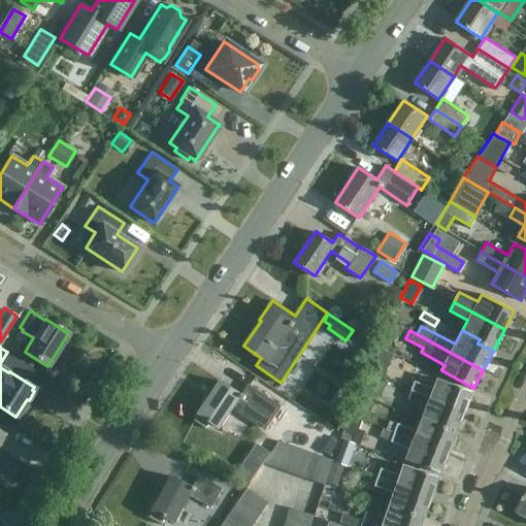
[(369,371),(383,376),(392,353),(379,348),(369,371)]
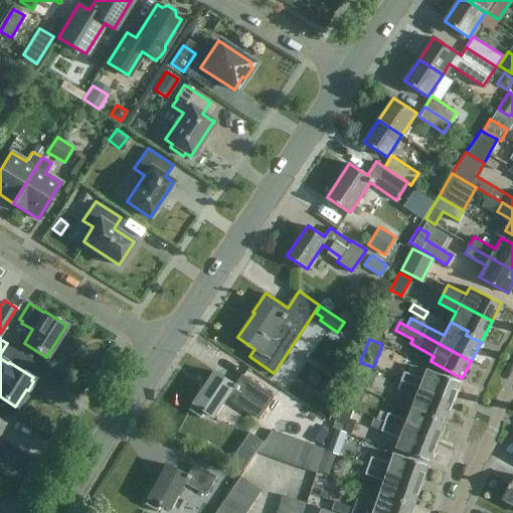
[(353,381),(370,387),(376,371),(359,365),(353,381)]
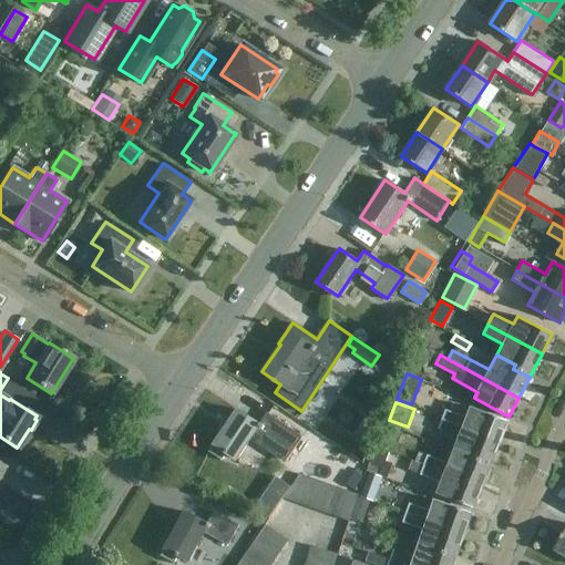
[(440,419),(499,441),(507,420),(470,406),(465,417),(444,409),(440,419)]
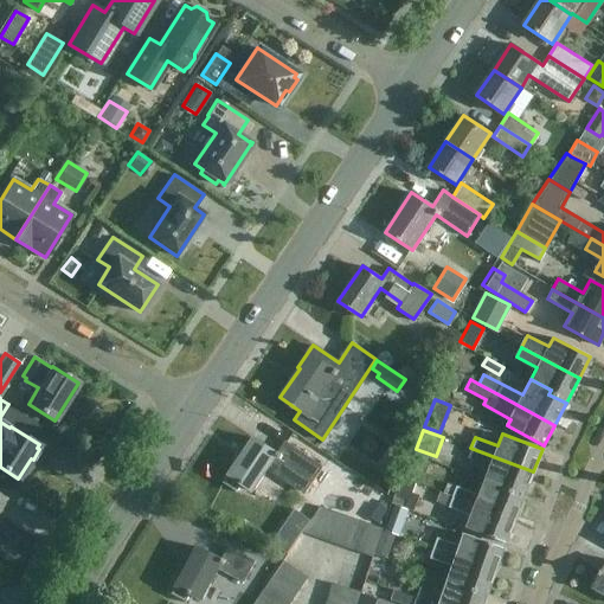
[(251,490),(268,466),(277,471),(276,473),(304,492),(322,466),(283,441),(275,453),(252,437),(239,457),(235,456),(222,482),(236,492),(241,483),(251,490)]
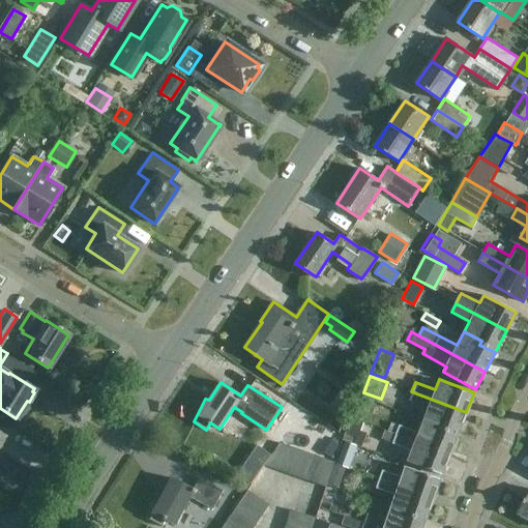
[(458,433),(466,412),(411,391),(408,400),(428,407),(423,418),(443,426),(441,429),(457,435),(458,433)]
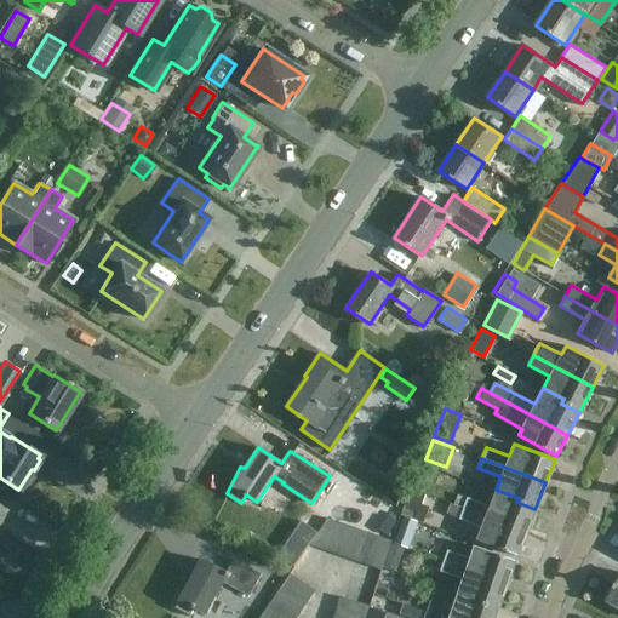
[(419,465),(412,486),(431,493),(439,473),(419,465)]
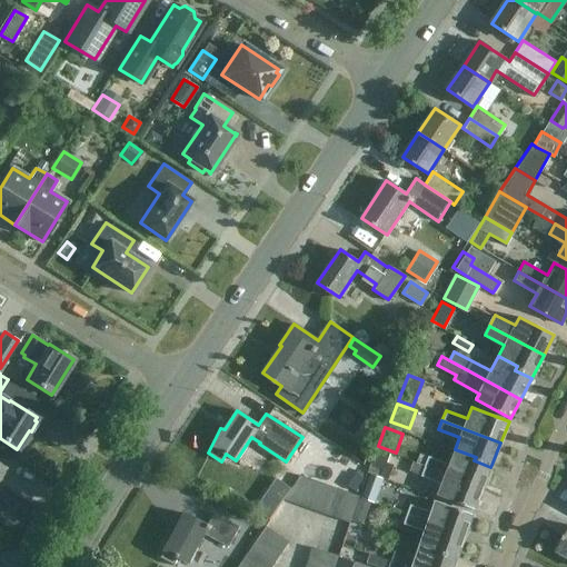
[(389,453),(378,448),(369,473),(388,478),(393,464),(386,461),(389,453)]
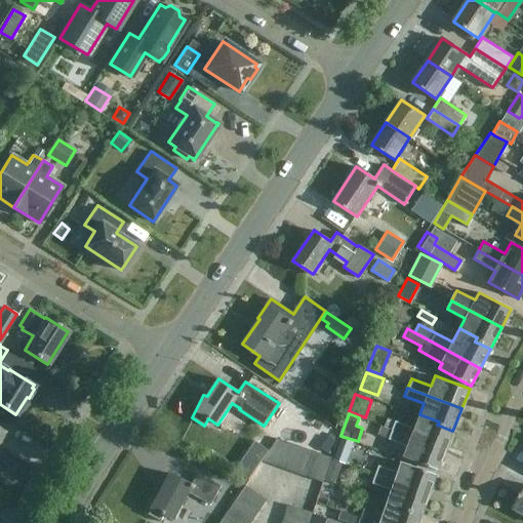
[(452,431),(437,425),(439,421),(419,414),(414,428),(384,416),(380,426),(445,450),(453,429),(452,431)]
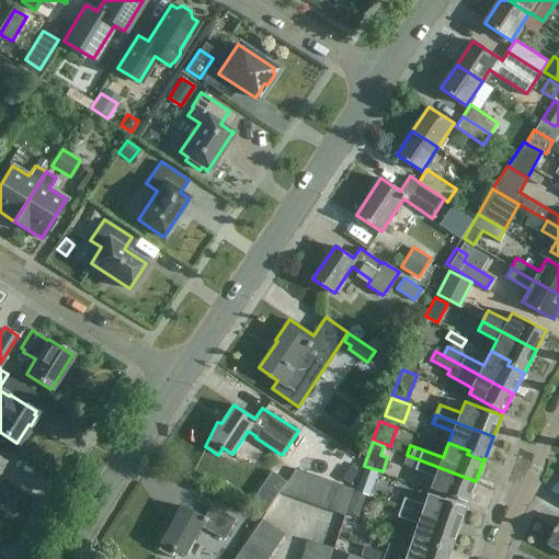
[(468,501),(476,481),(407,455),(403,464),(435,476),(431,488),(468,501)]
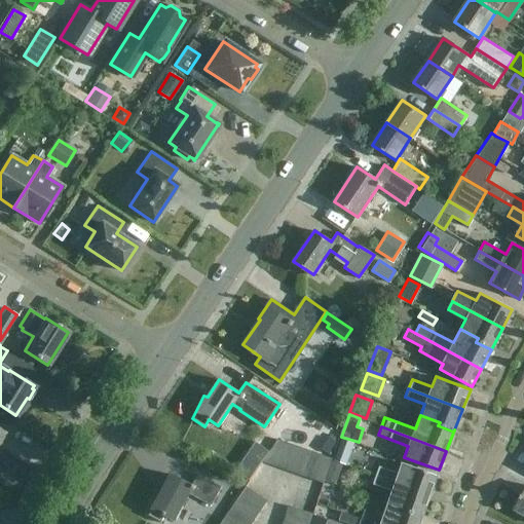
[(335,442),(328,437),(320,448),(328,453),(335,442)]
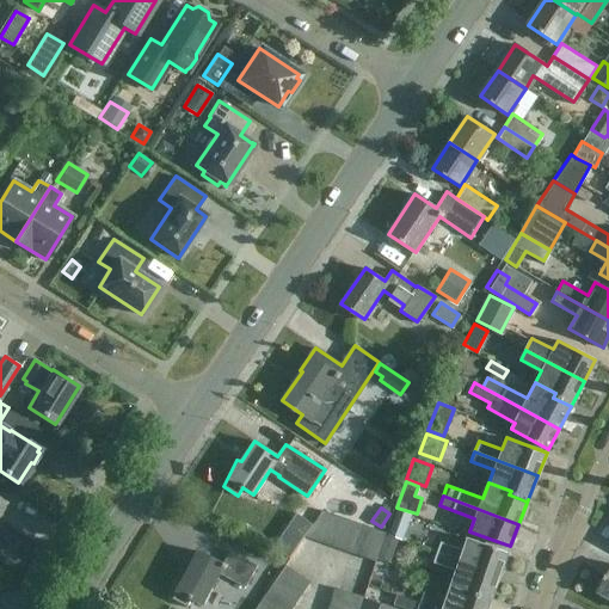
[(411,512),(395,508),(387,534),(401,539),(411,512)]
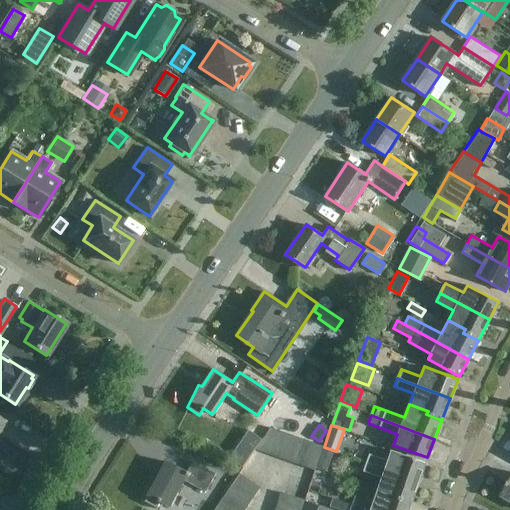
[(269,453),(276,429),(268,426),(254,448),(269,453)]
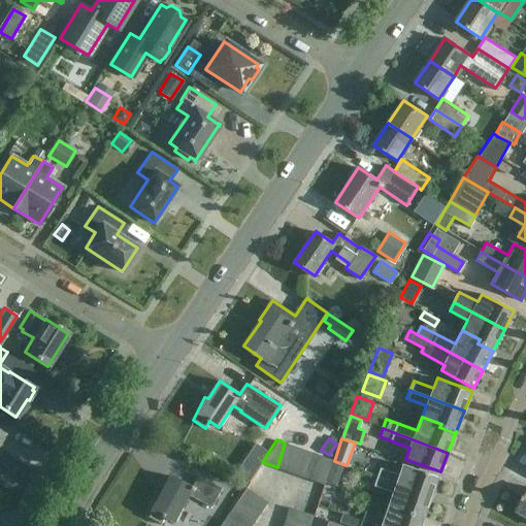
[(289,471),(296,447),(285,442),(277,467),(289,471)]
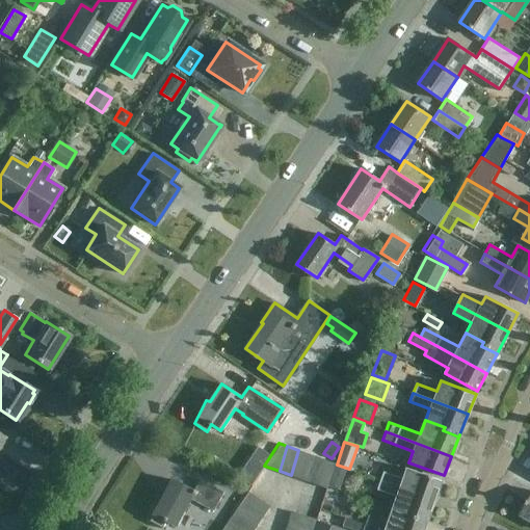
[(302,479),(311,454),(298,450),(291,475),(302,479)]
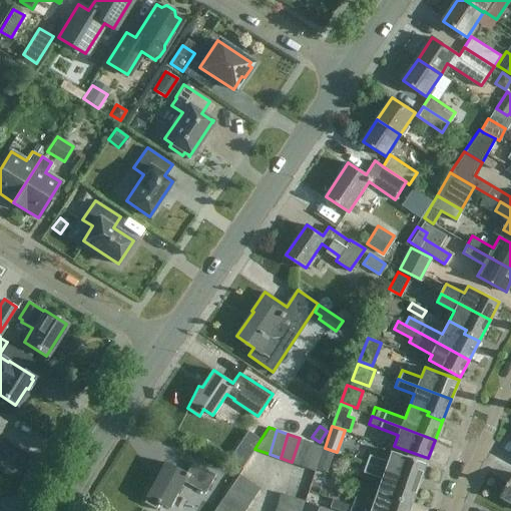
[(304,465),(311,442),(300,438),(292,462),(304,465)]
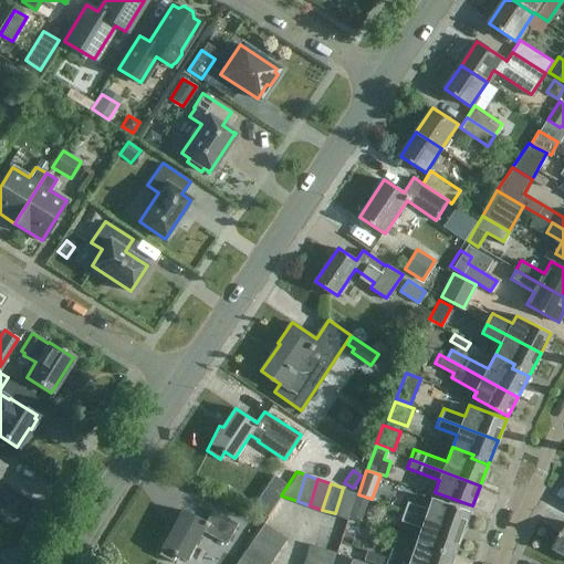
[(355,494),(355,492),(343,488),(335,513),(347,518),(355,494)]
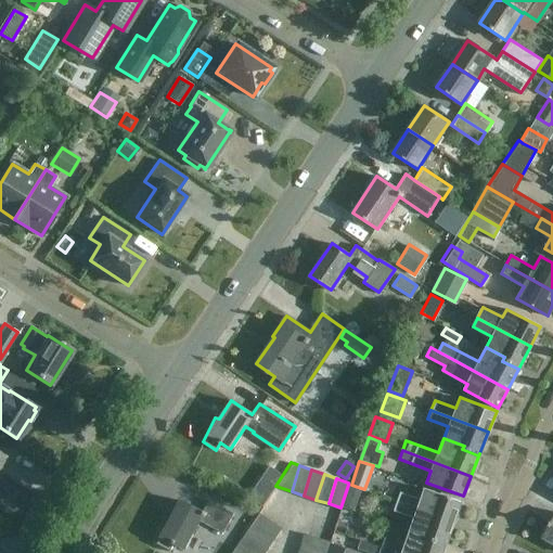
[(341,508),(351,512),(359,488),(348,485),(341,508)]
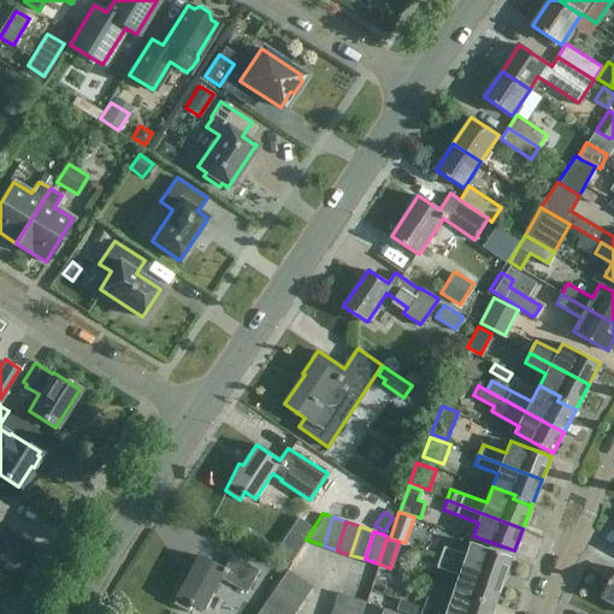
[(440,556),(503,580),(512,556),(471,542),(466,554),(443,547),(440,556)]
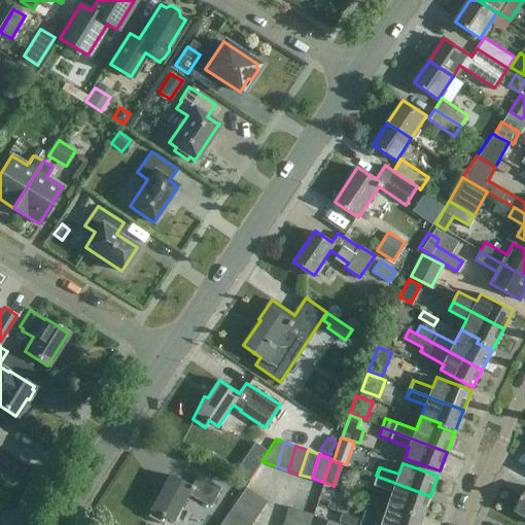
[(147,516),(161,523),(165,516),(174,521),(188,494),(211,505),(221,487),(198,475),(191,486),(171,475),(161,494),(156,492),(147,516)]
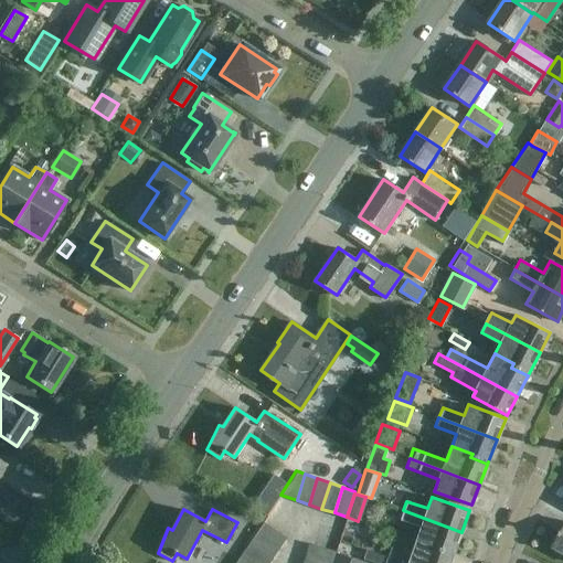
[(453,556),(461,532),(403,510),(400,519),(421,527),(416,541),(417,539),(439,546),(438,551),(453,556)]
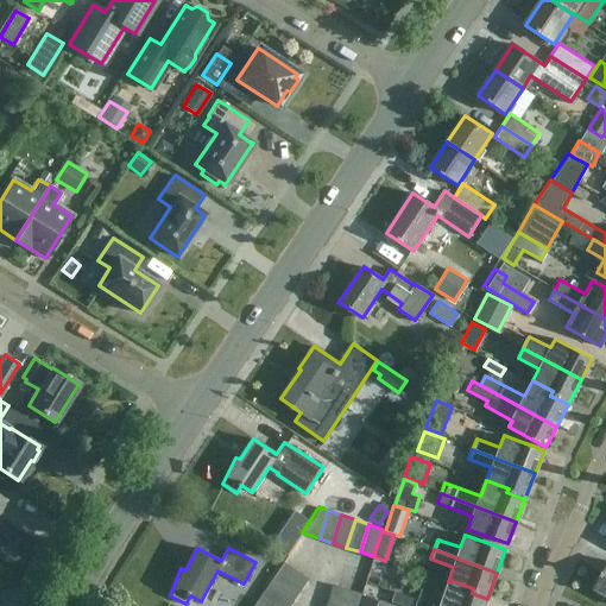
[(298,591),(307,579),(282,563),(275,574),(298,591)]
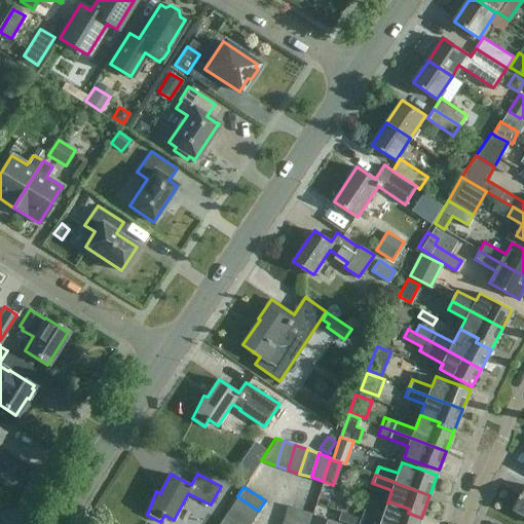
[(523,489),(521,495),(518,494),(513,502),(515,504),(514,508),(523,514),(523,489)]
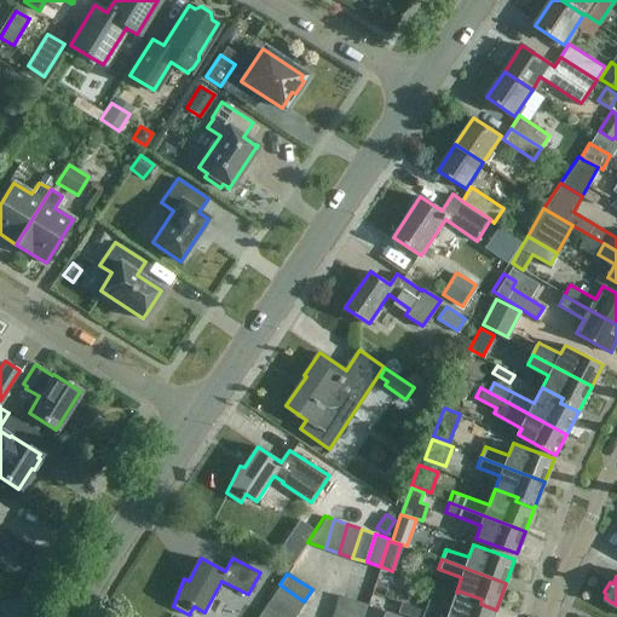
[(297,613),(304,601),(280,584),(271,597),(297,613)]
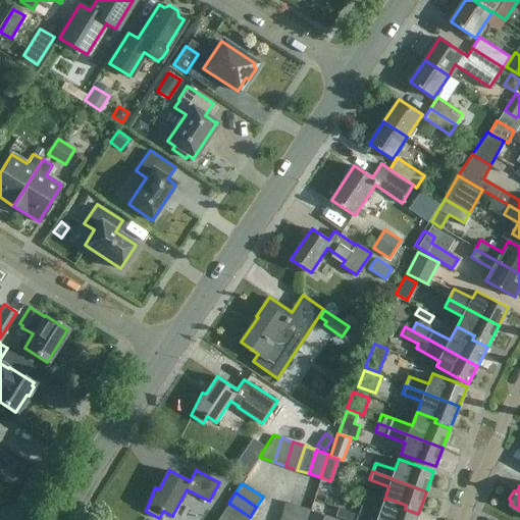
[(376,519),(415,519),(418,514),(405,509),(406,505),(385,498),(384,500),(380,512),(361,505),(358,513),(376,519)]
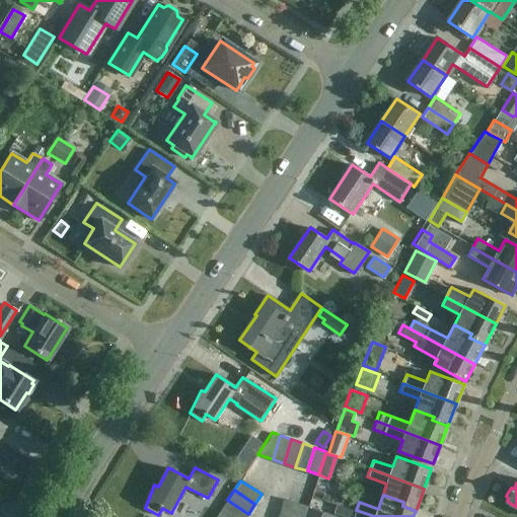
[(302,516),(304,516),(308,506),(283,498),(280,510),(302,516)]
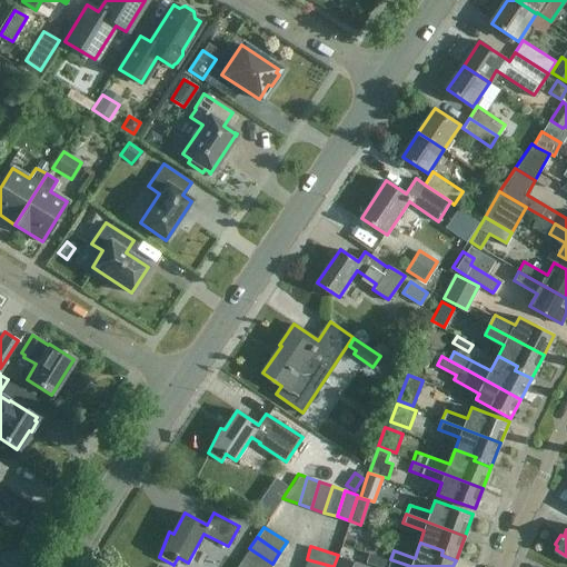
[(252,566),(269,566),(272,564),(249,548),(241,559),(252,566)]
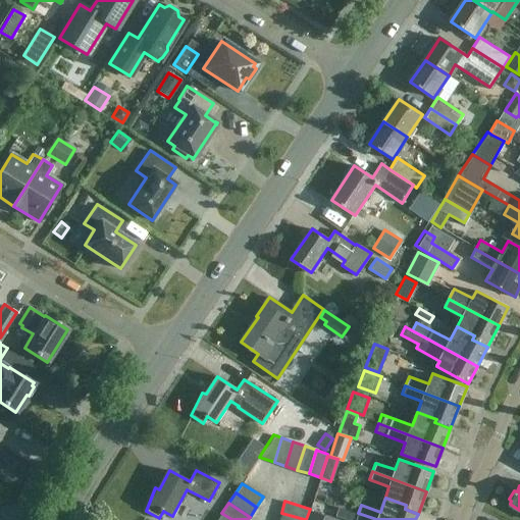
[(376,519),(358,513),(338,506),(334,515),(350,519),(376,519)]
